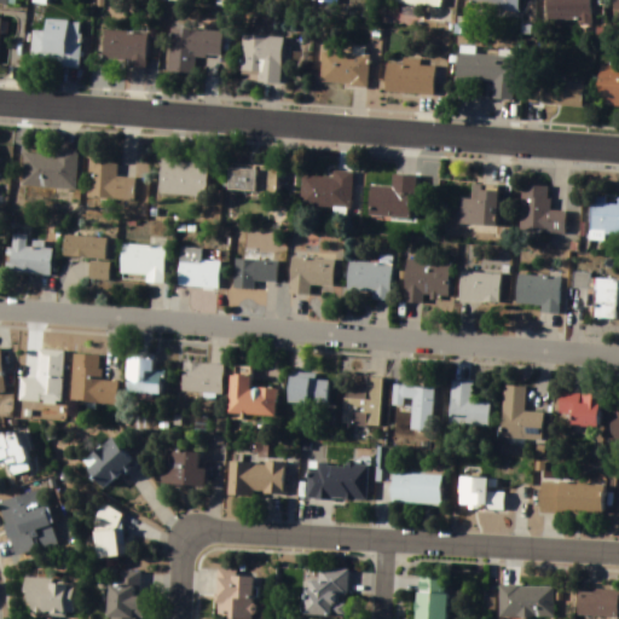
[(472,0),(473,11),(520,12),(520,0),(472,0)]
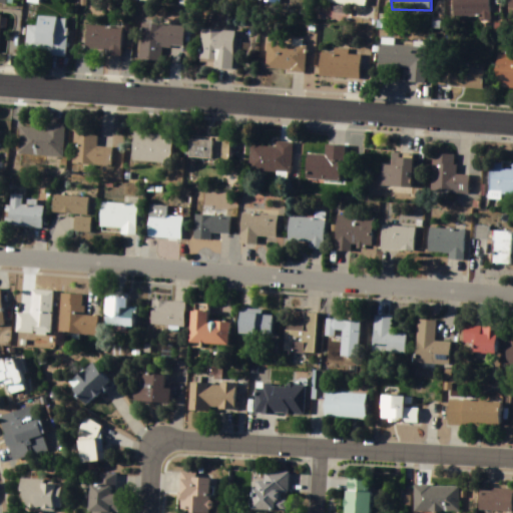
[(453,0),(454,18),(490,18),(489,0),(453,0)]
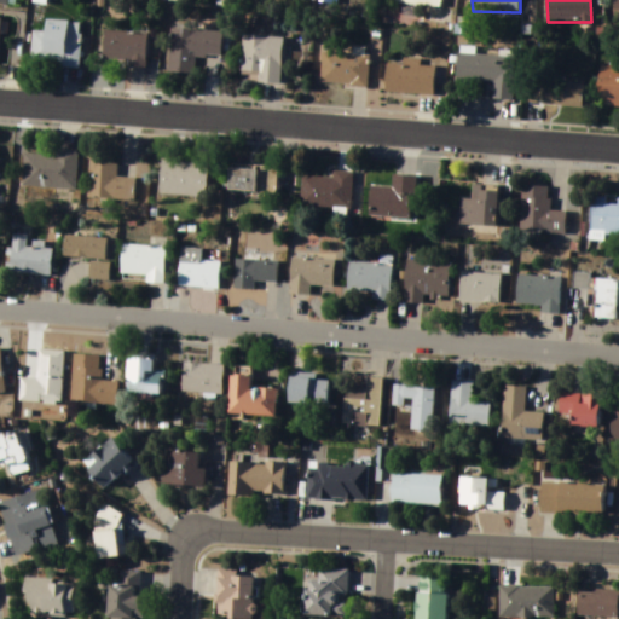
[(33,67),(81,67),(81,22),(46,22),(46,33),(33,33),(33,67)]
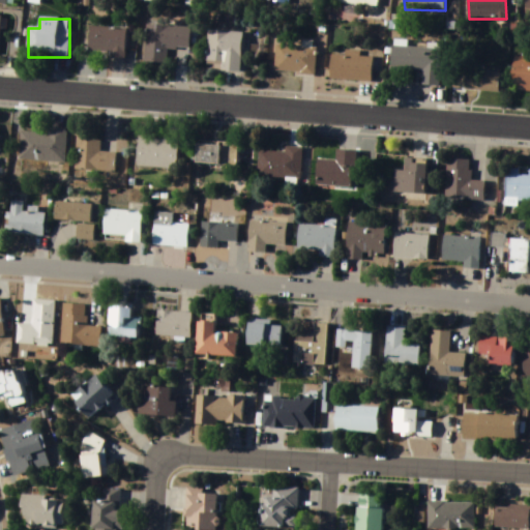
[(190,50),(192,28),(147,26),(145,66),(167,67),(168,49),(190,50)]
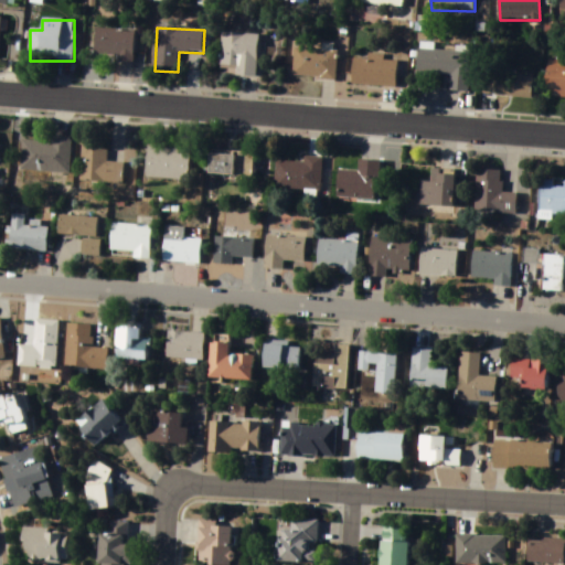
[(134,64),(135,31),(95,30),(95,55),(117,55),(117,63),(134,64)]
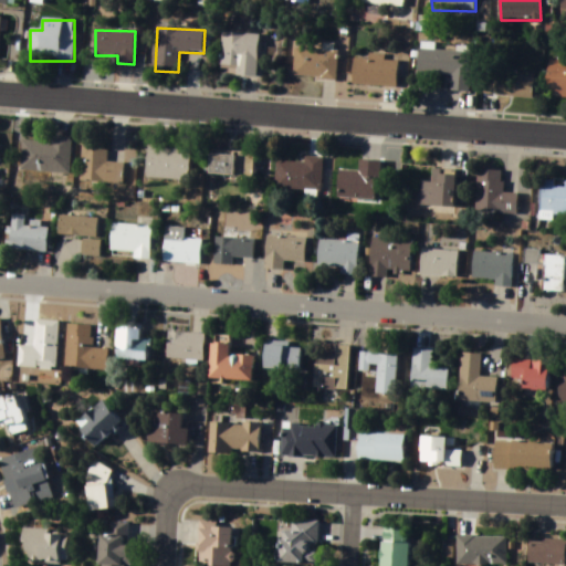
[(259,35),(222,33),(220,69),(238,70),(238,77),(258,77),(259,35)]
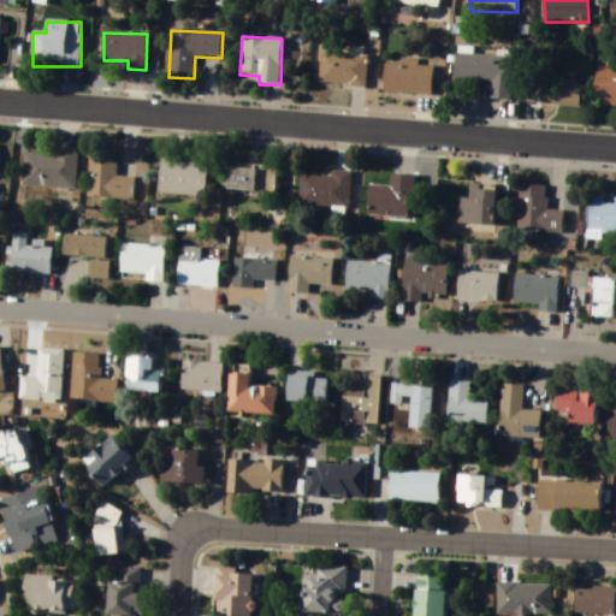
[(366,87),(367,55),(321,53),(320,86),(366,87)]
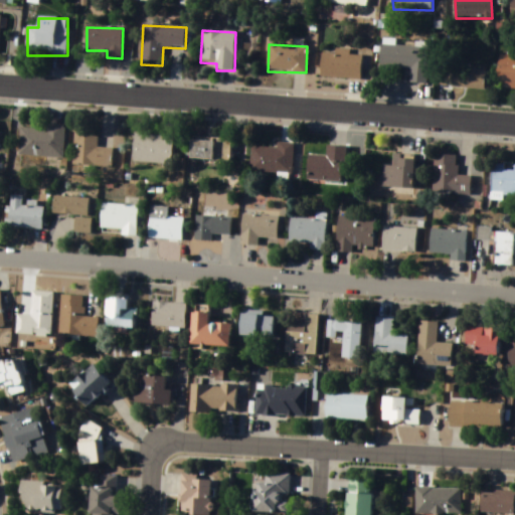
[(426,84),(428,48),(381,46),(380,67),(411,69),(410,83),(426,84)]
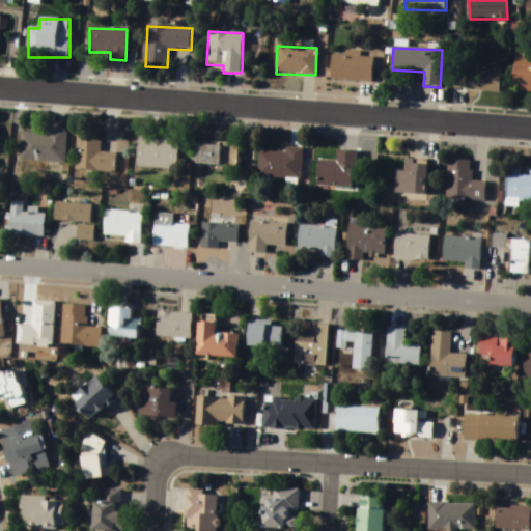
[(373,82),(373,57),(361,57),(361,54),(332,54),(332,81),(373,82)]
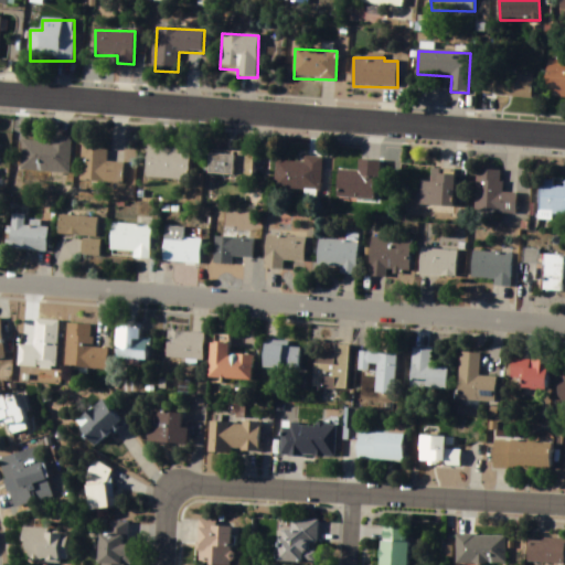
[(546,98),(564,98),(564,60),(548,60),(546,98)]
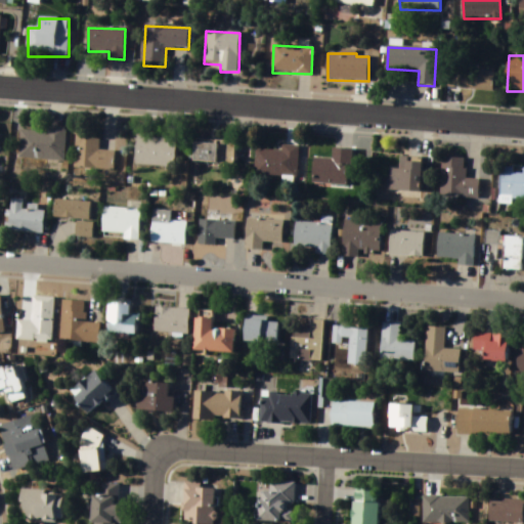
[(494,71),(446,70),(445,89),(494,91),(494,71)]
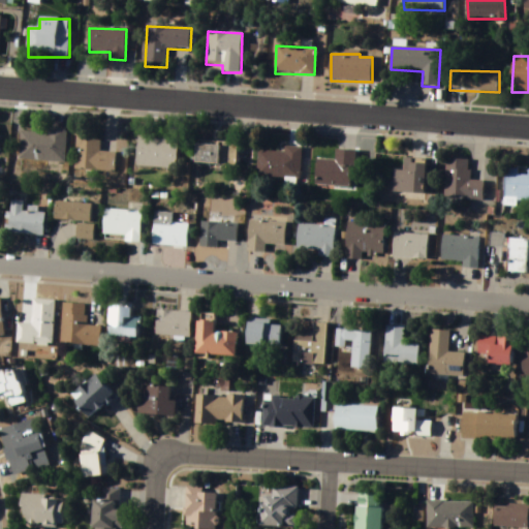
[(65,162),(67,128),(48,128),(48,132),(22,131),(20,160),(65,162)]
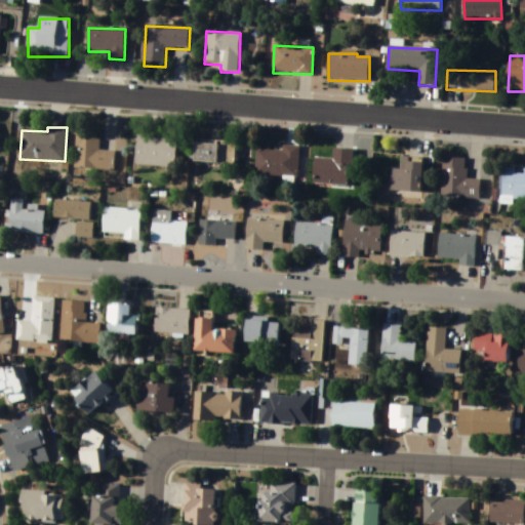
[(101,131),(77,129),(73,167),(114,171),(116,152),(98,151),(101,131)]
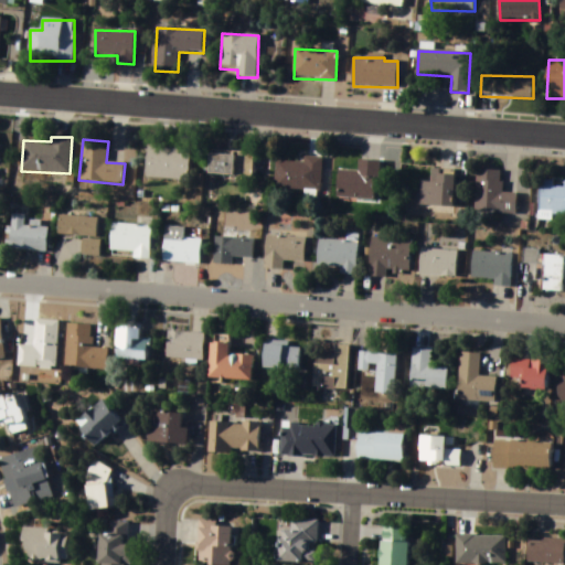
[(147,179),(189,181),(190,149),(148,147),(147,179)]
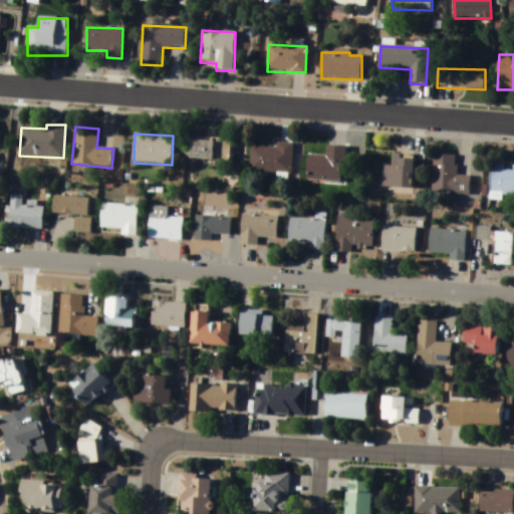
[(190,160),(215,161),(215,159),(230,160),(231,141),(191,140),(190,160)]
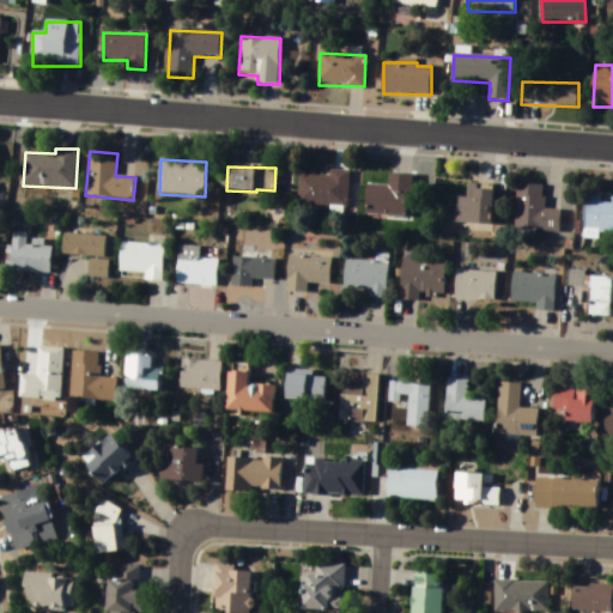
[(349,207),(350,171),(329,170),(328,176),(299,175),(298,205),(349,207)]
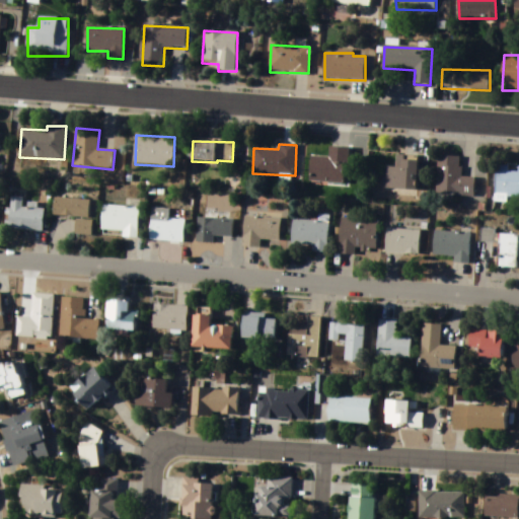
[(329,158),(311,157),(309,183),(347,186),(349,148),(329,147),(329,158)]
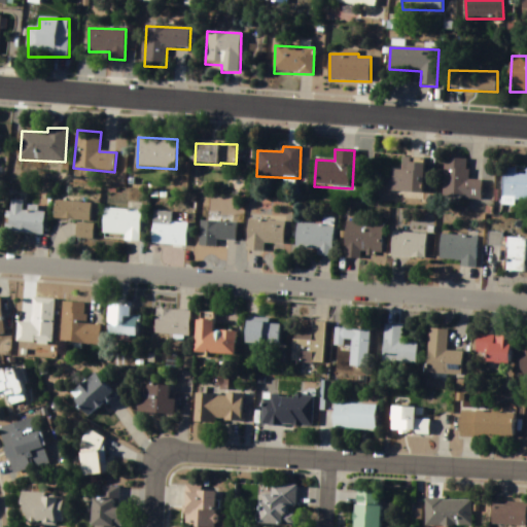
[(389,192),(424,194),(424,159),(402,157),(402,170),(390,170),(389,192)]
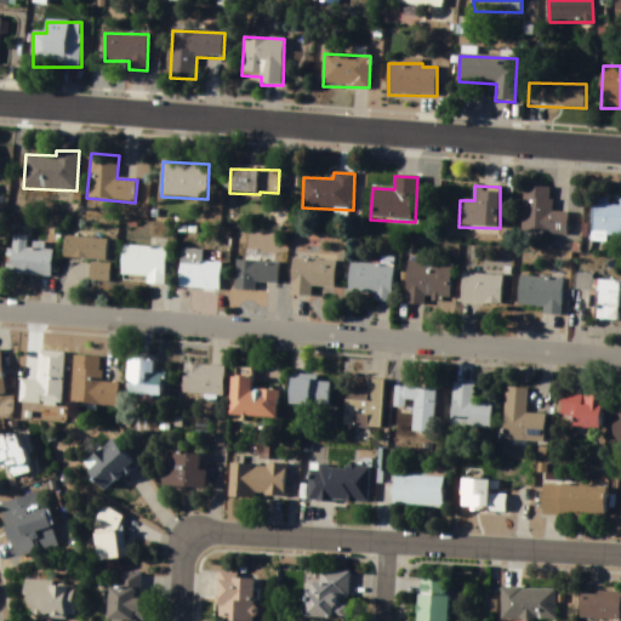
[(552,188),(524,187),(523,234),(568,235),(569,214),(552,212),(552,188)]
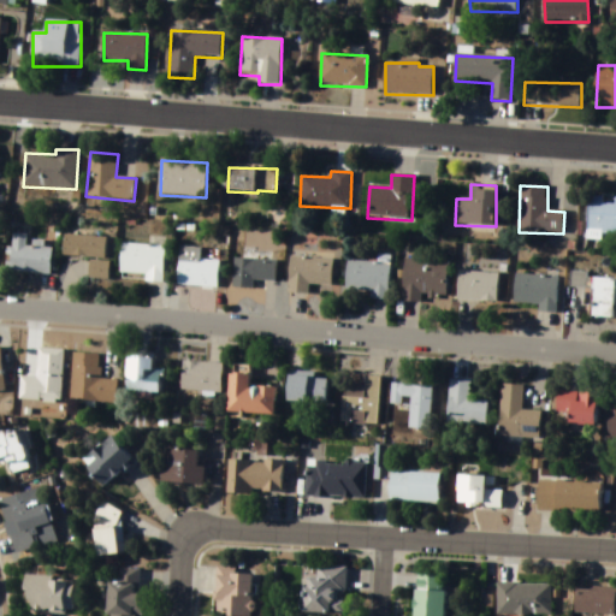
[(615,197),(588,197),(587,236),(615,236),(615,197)]
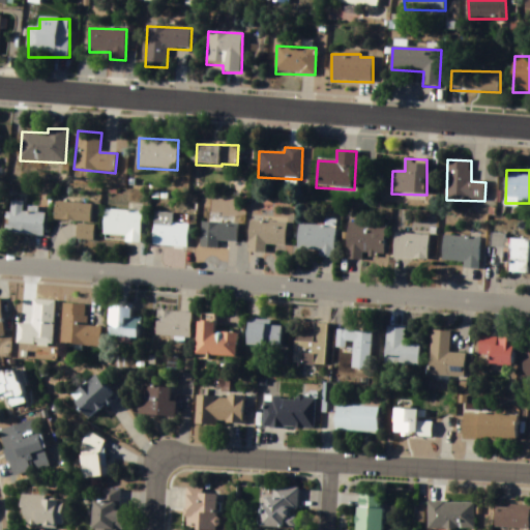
[(24,202),(11,202),(9,235),(43,238),(46,214),(24,212),(24,202)]
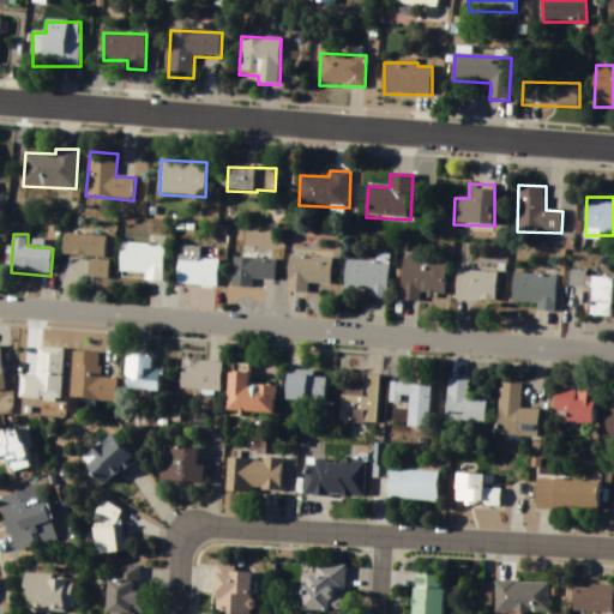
[(90,278),(108,280),(109,236),(66,235),(65,257),(91,257),(90,278)]
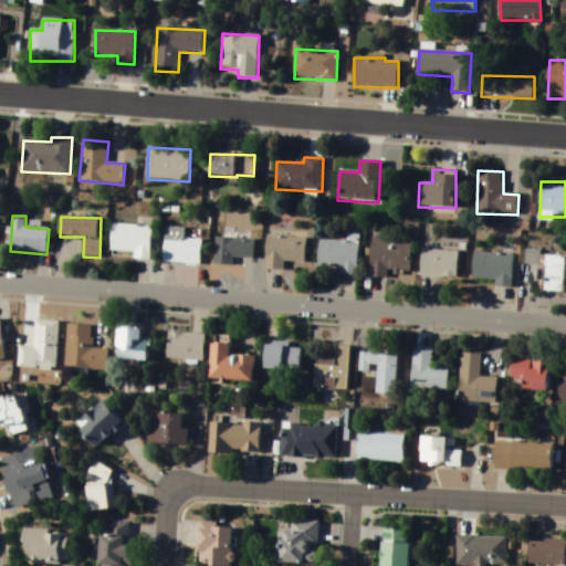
[(153,227),(113,224),(111,258),(150,259),(153,227)]
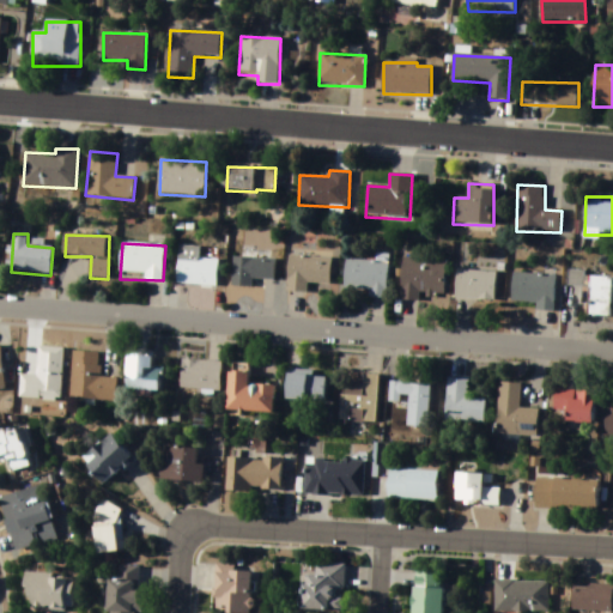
[(218,261),(201,260),(201,248),(178,247),(177,286),(218,287),(218,261)]
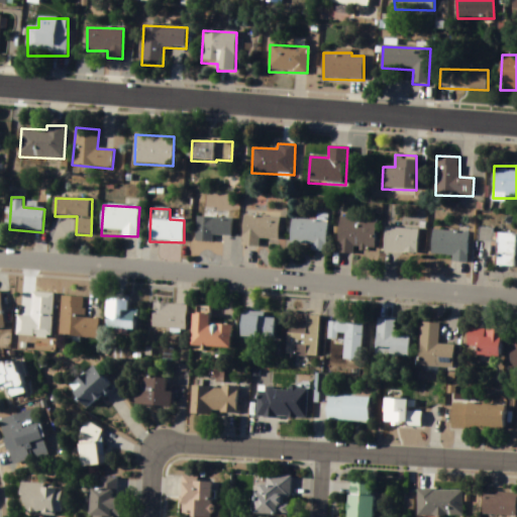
[(232,212),(214,211),(214,218),(196,217),(196,242),(213,243),(213,236),(231,237),(232,212)]
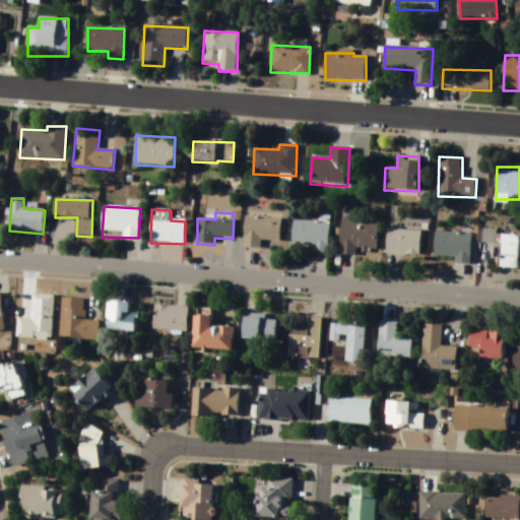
[(319,222),(294,221),(291,251),(328,253),(330,216),(320,216),(319,222)]
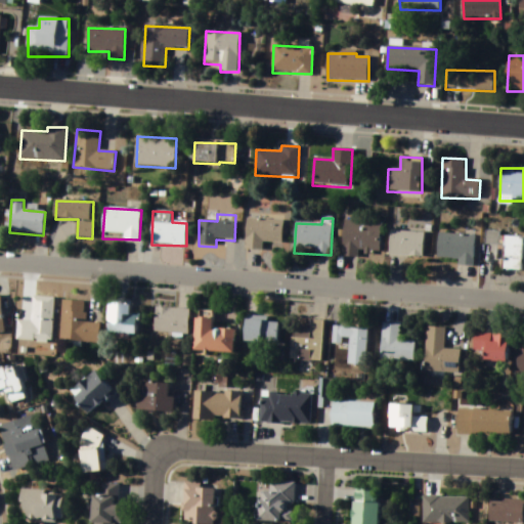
[(263,250),(263,243),(282,244),(284,221),(248,220),(246,250),(263,250)]
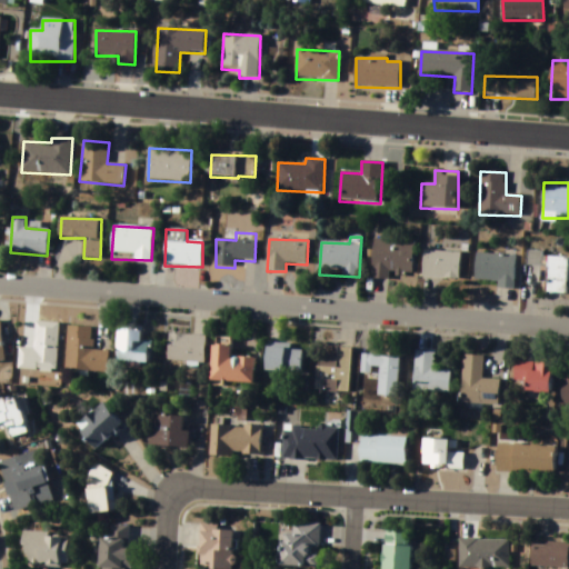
[(372,280),(391,281),(391,277),(412,278),(415,242),(373,241),(372,280)]
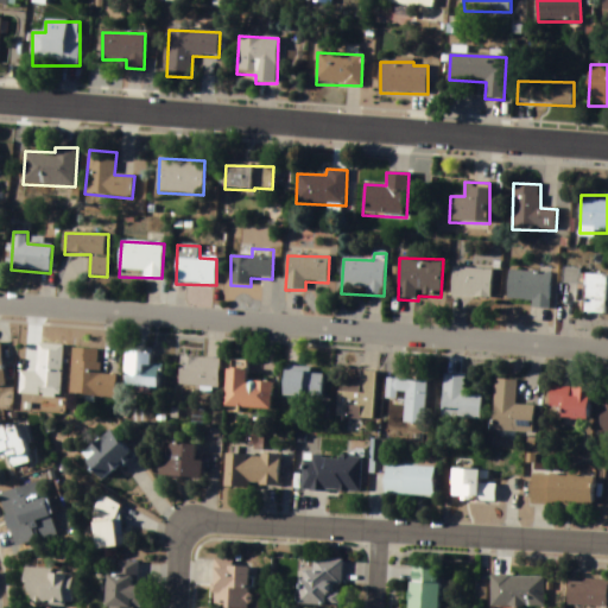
[(492,271),(451,270),(451,298),(492,299),(492,271)]
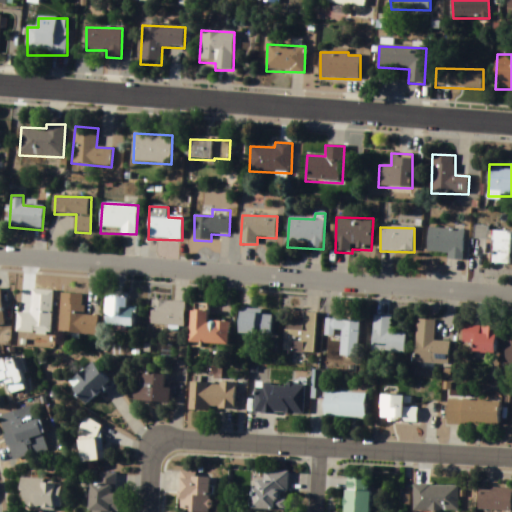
[(448,260),(463,261),(464,231),(429,229),(428,254),(449,255),(448,260)]
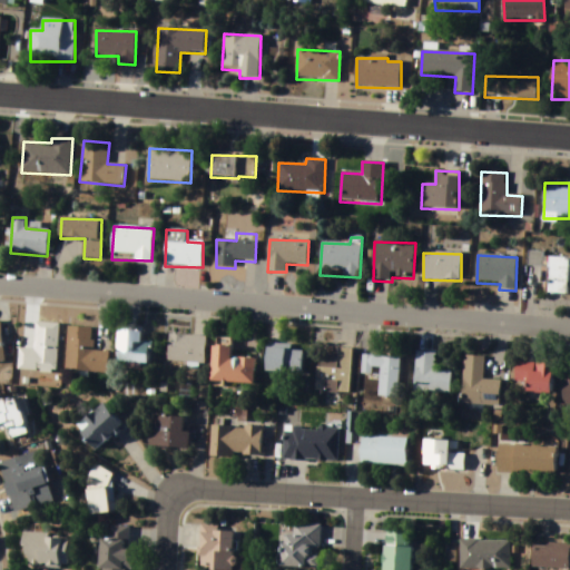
[(569,257),(529,255),(529,267),(549,268),(548,296),(568,296),(569,257)]
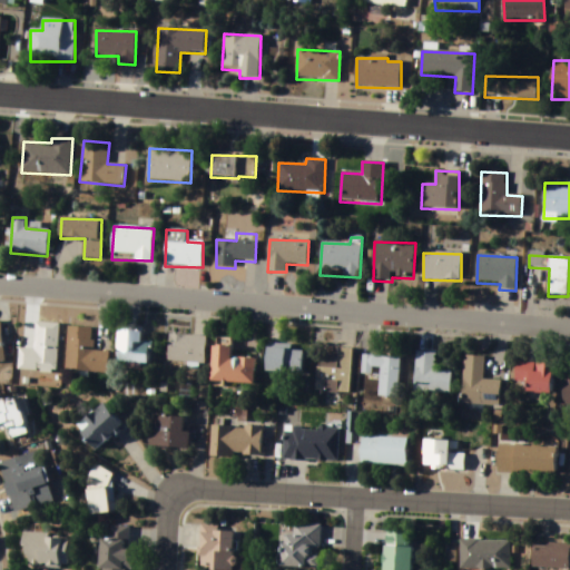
[(36,351),(18,351),(18,372),(58,372),(58,324),(35,324),(36,351)]
